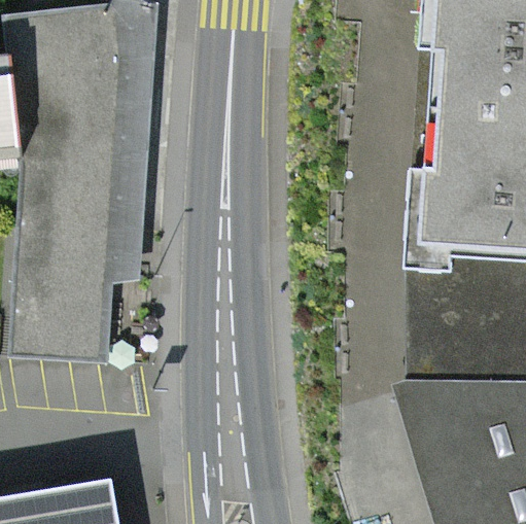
[(112,0),(111,4),(118,56),(107,283),(141,278),(158,4),(142,0),(112,0)]
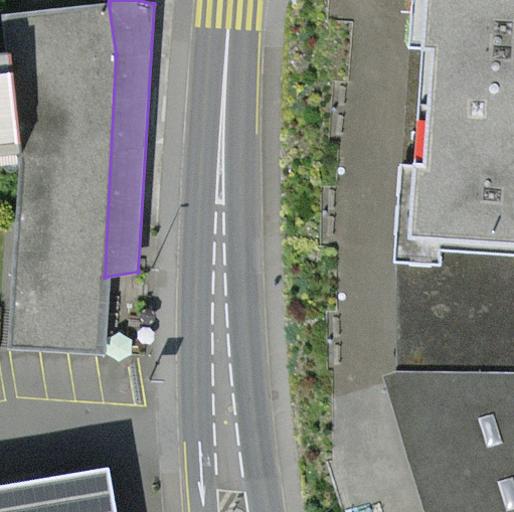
[(413,0),(392,267),(513,276),(513,0),(413,0)]
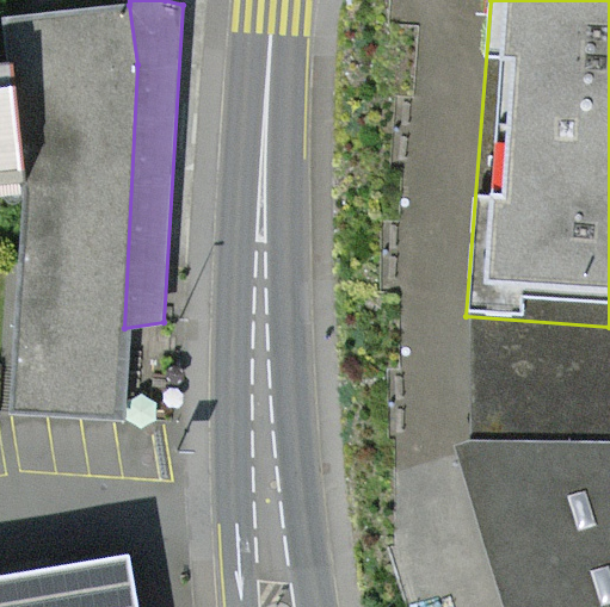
[(14,22),(17,61),(28,186),(11,410),(121,415),(124,328),(137,64),(129,5),(14,22)]
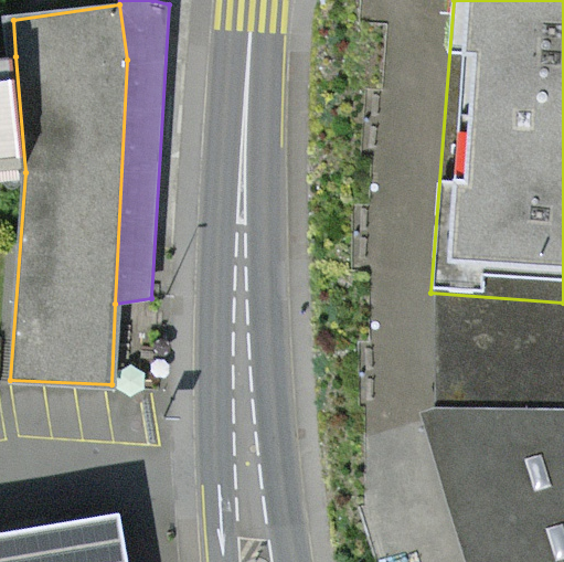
[(0,57),(0,175),(25,172),(16,56),(0,57)]
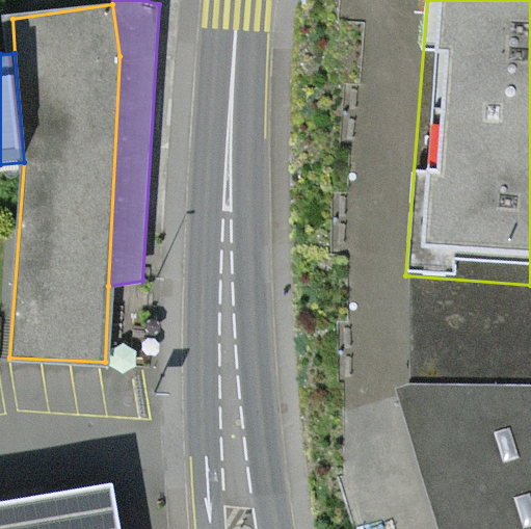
[(530,285),(405,275),(392,395),(530,391),(530,285)]
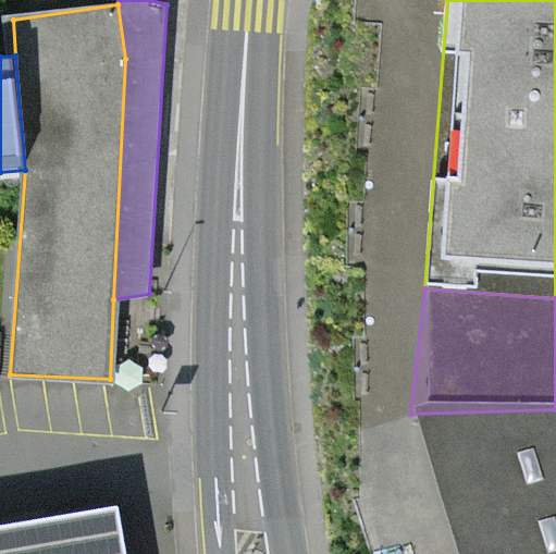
[(555,409),(410,414),(449,553),(555,553),(555,409)]
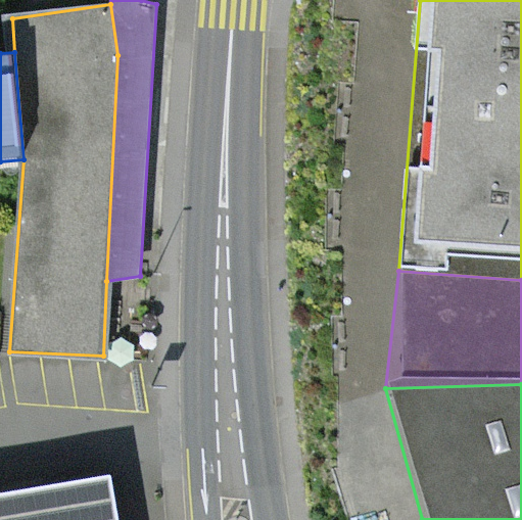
[(117,519),(109,474),(0,492),(0,519),(117,519)]
